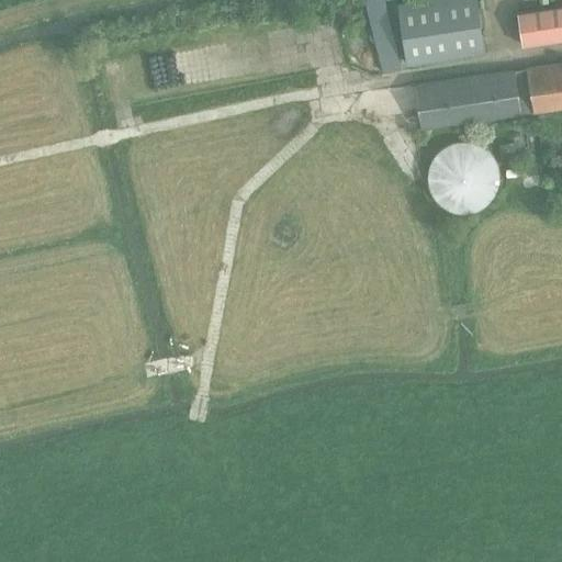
[(383,0),(364,0),(383,72),(401,68),(383,0)]
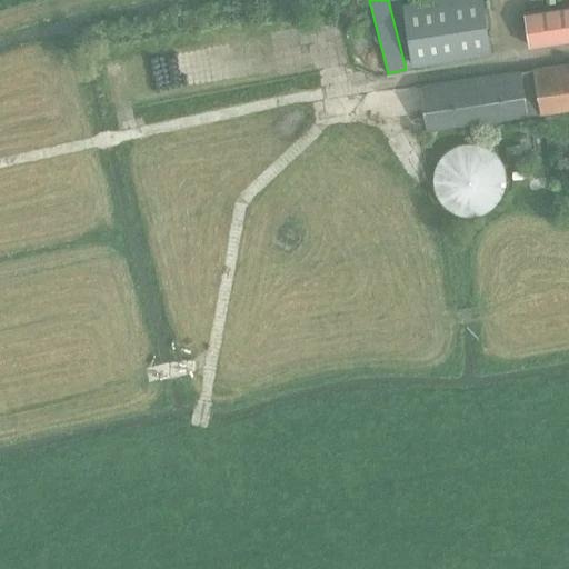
[(412,63),(491,52),(483,0),(417,0),(403,2),(412,63)]
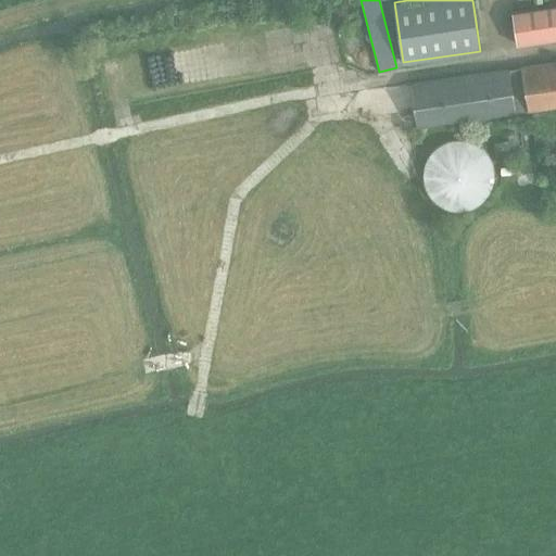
[(517,45),(555,38),(555,4),(512,13),(517,45)]
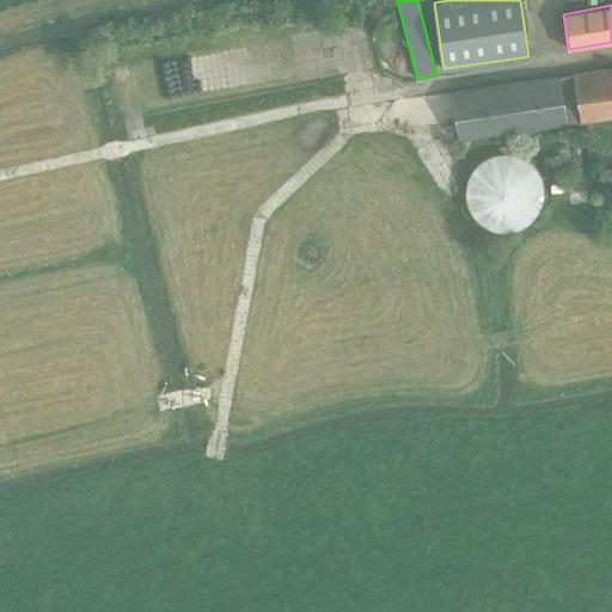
[(611,68),(574,74),(581,121),(611,116),(611,68)]
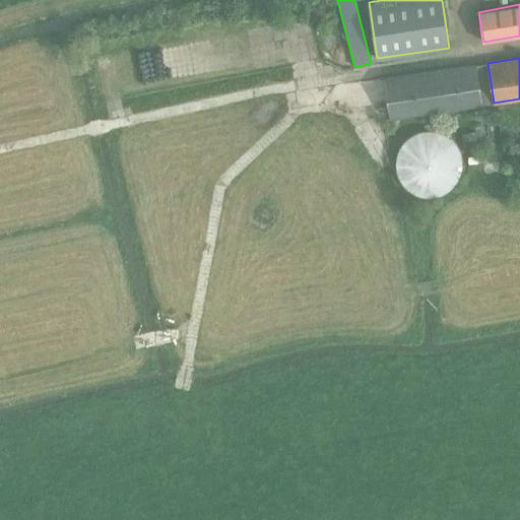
[(390,118),(494,103),(488,63),(384,78),(390,118)]
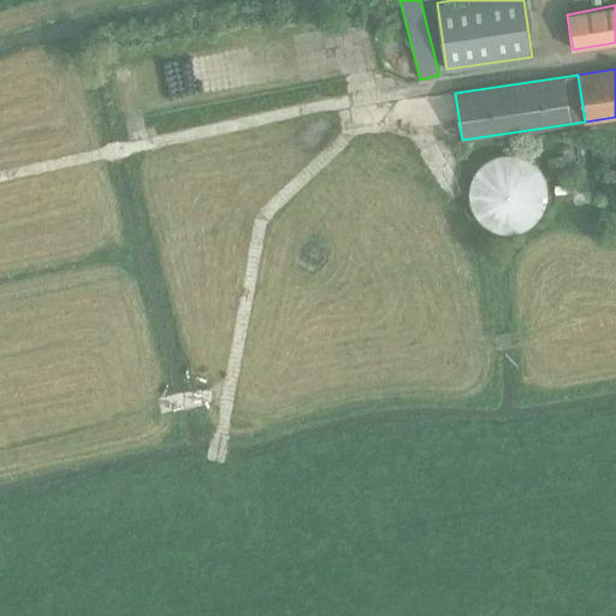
[(540,171),(535,166),(531,161),(525,159),(519,157),(513,155),(505,154),(499,155),(493,158),(487,160),(481,165),(478,170),(474,175),(471,181),(469,187),(469,194),(469,200),(471,207),(474,213),(478,218),(483,223),(487,227),(493,230),(499,232),(507,232),(514,232),(520,231),(526,229),(532,225),(537,220),(540,215),(544,209),(546,203),(548,196),(546,190),(545,183),(544,177),(540,171)]
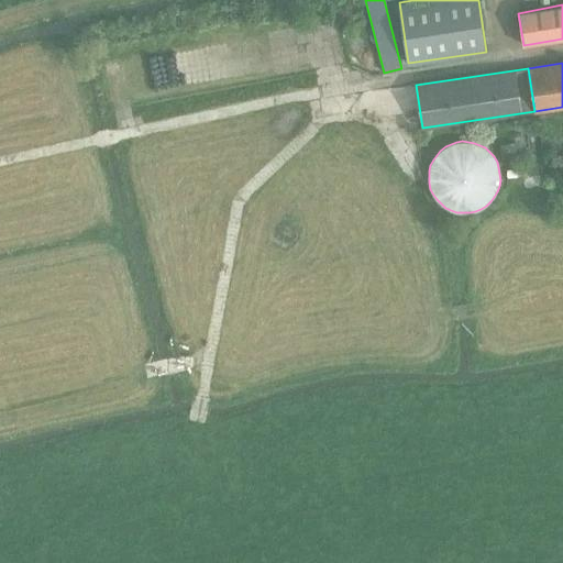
[(515,141),(499,143),(501,157),(516,155),(515,141)]
